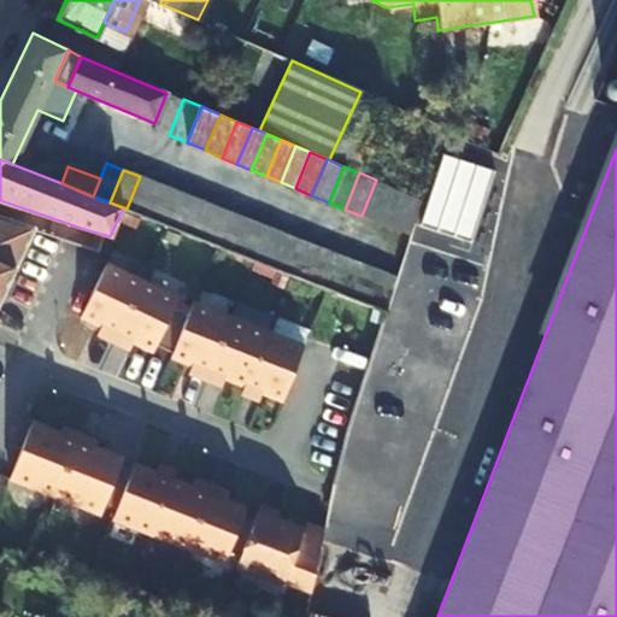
[(154,182),(140,176),(127,209),(141,215),(154,182)]
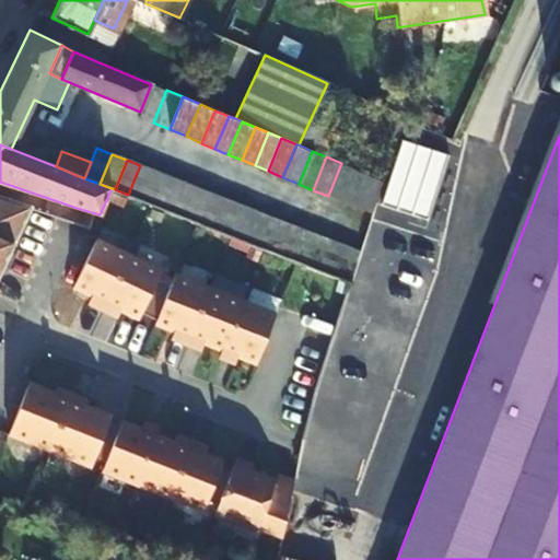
[(328,196),(341,201),(356,168),(341,163),(328,196)]
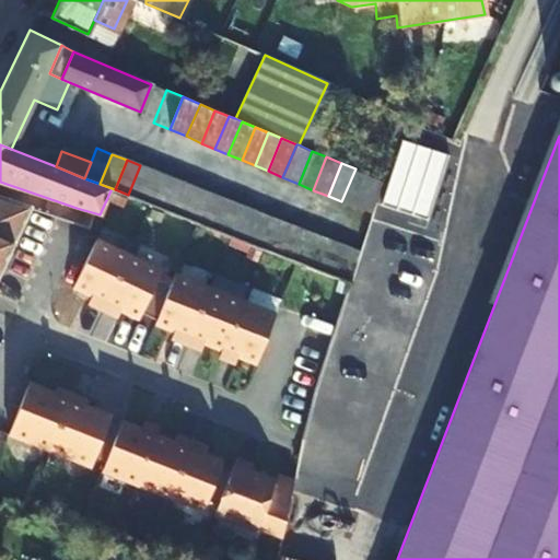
[(128,195),(143,200),(155,171),(140,165),(128,195)]
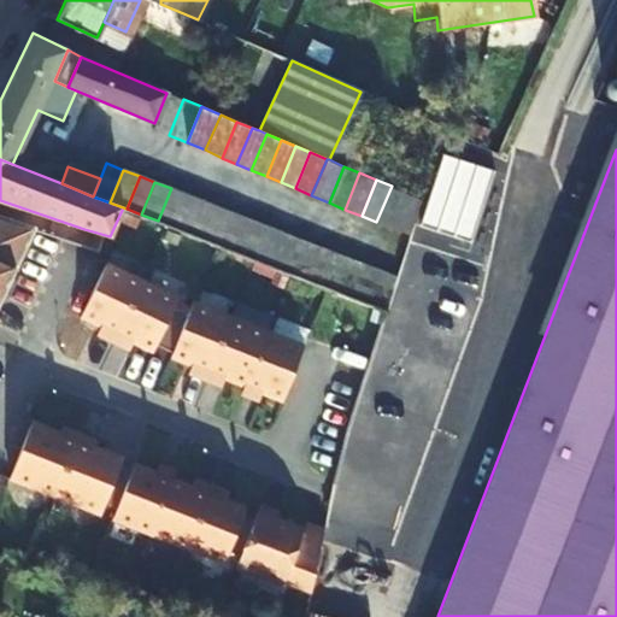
[(392,186),(376,222),(392,229),(406,192),(392,186)]
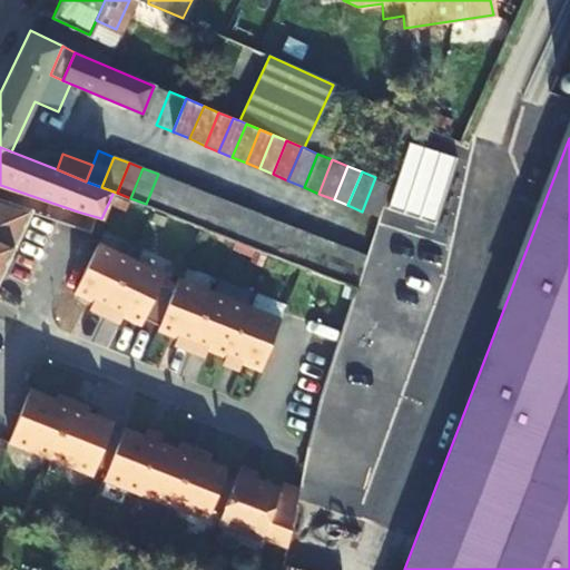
[(158,174),(146,204),(160,210),(173,179),(158,174)]
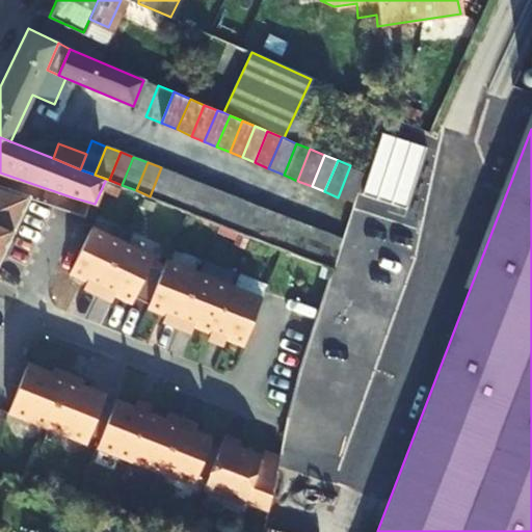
[(350,165),(338,197),(352,204),(363,170),(350,165)]
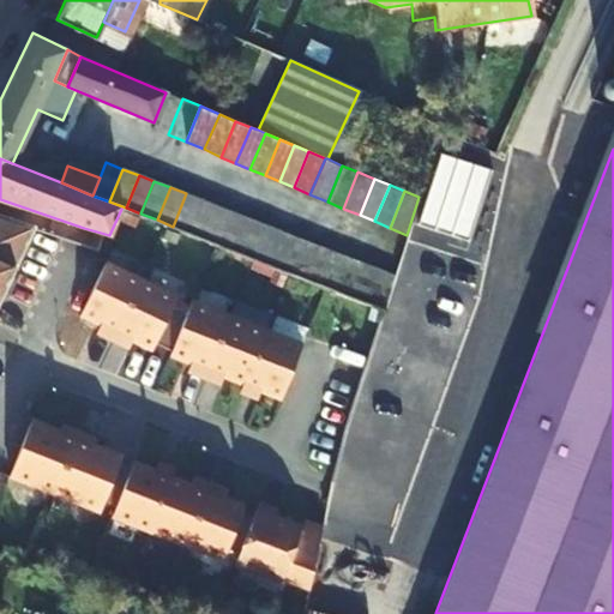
[(186,193),(173,227),(187,233),(200,199),(186,193)]
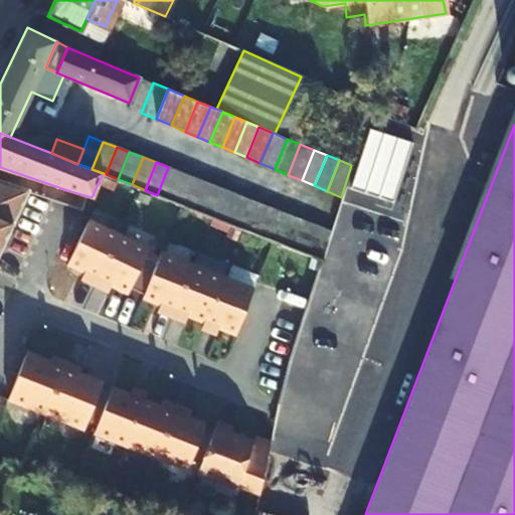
[(157,195),(170,200),(181,171),(168,167),(157,195)]
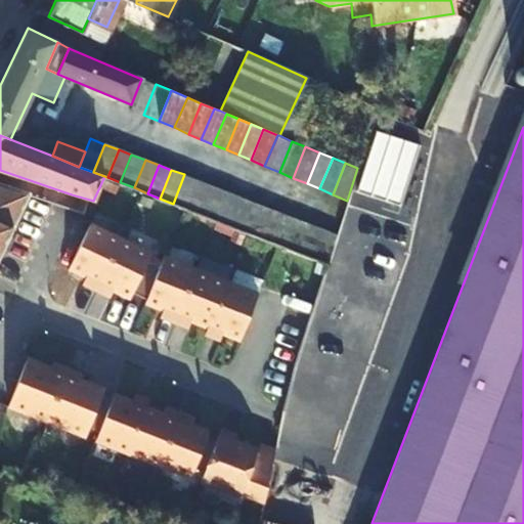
[(184,174),(173,204),(186,209),(198,180),(184,174)]
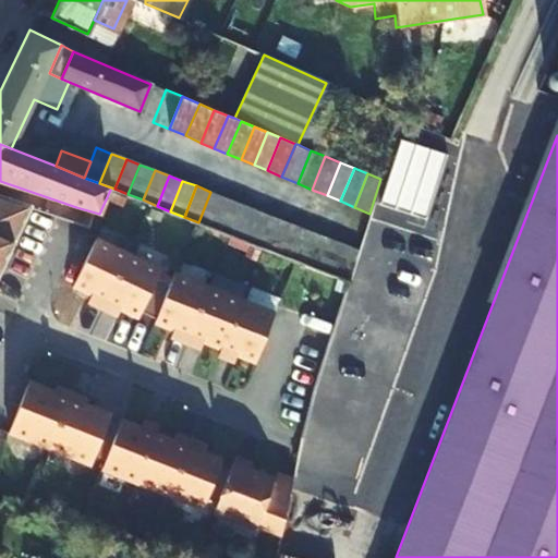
[(210,192),(198,222),(214,228),(226,197),(210,192)]
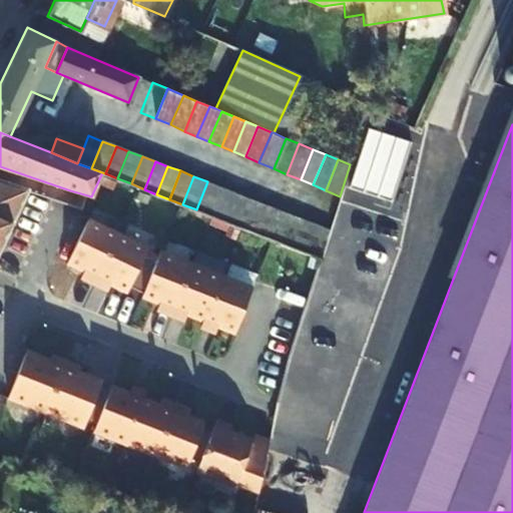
[(0,180),(0,243),(26,189),(0,180)]
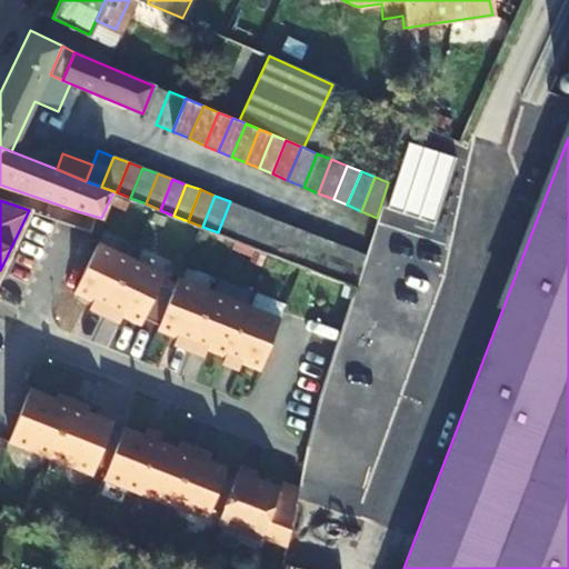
[(218,232),(231,238),(243,207),(230,201),(218,232)]
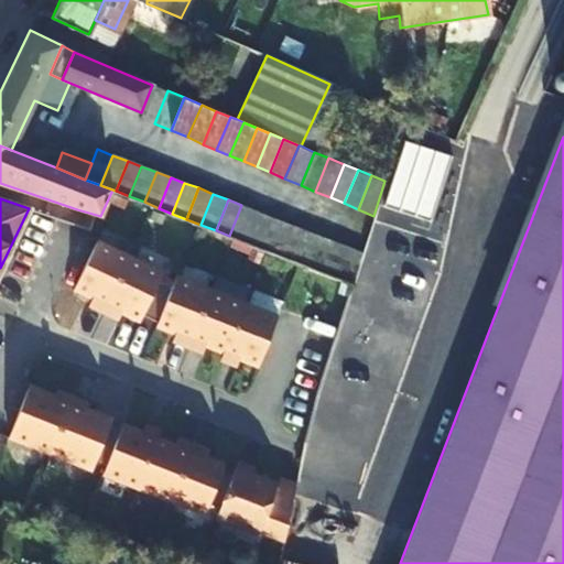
[(229,236),(245,241),(258,210),(241,205),(229,236)]
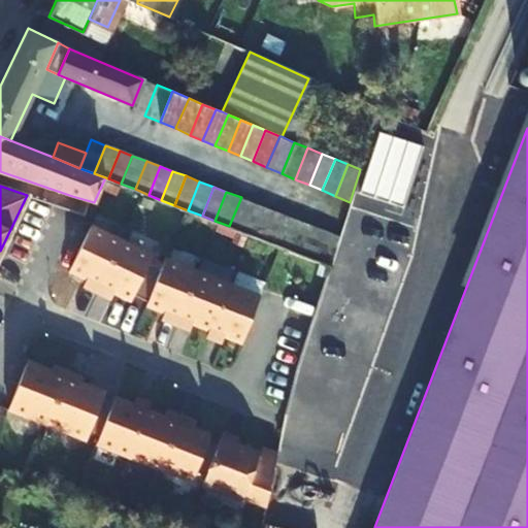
[(72,196),(68,208),(83,213),(87,200),(72,196)]
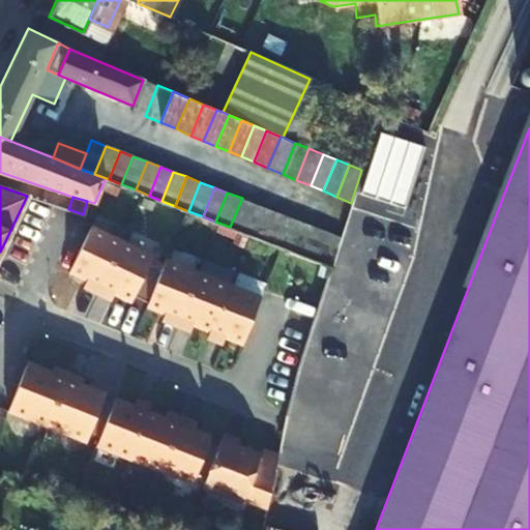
[(242,198),(230,227),(243,232),(255,203),(242,198)]
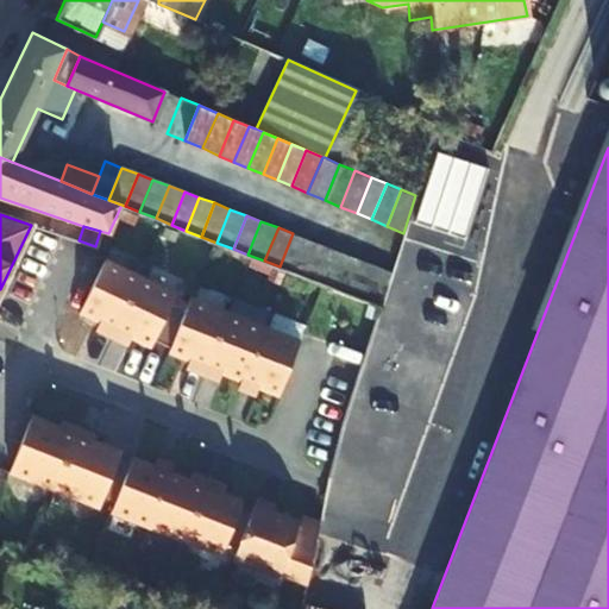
[(293,233),(280,267),(295,274),(309,239),(293,233)]
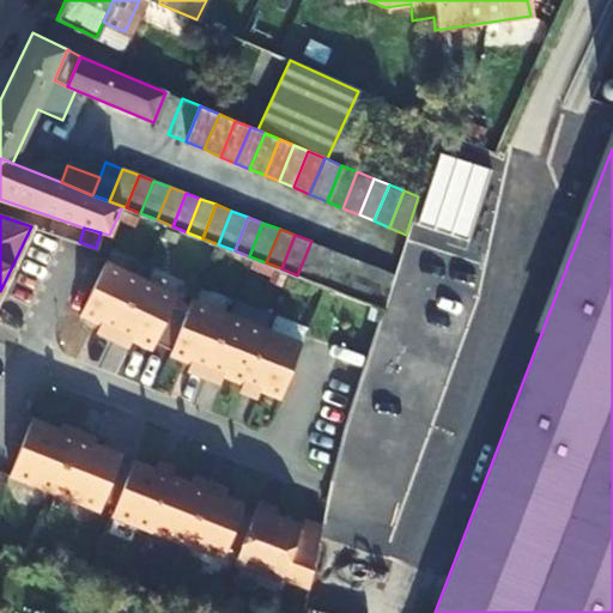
[(297,275),(314,281),(328,248),(311,241),(297,275)]
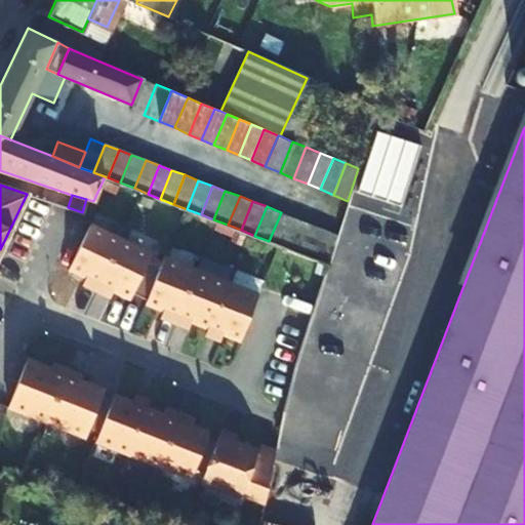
[(281,212),(269,241),(283,246),(295,217),(281,212)]
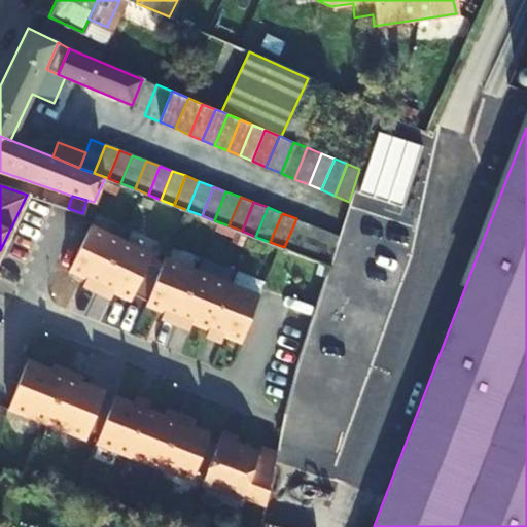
[(284,247),(300,253),(311,224),(296,218),(284,247)]
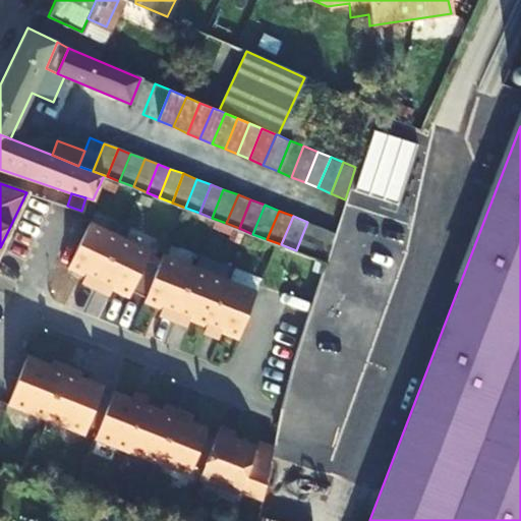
[(307,222),(296,250),(309,256),(322,227),(307,222)]
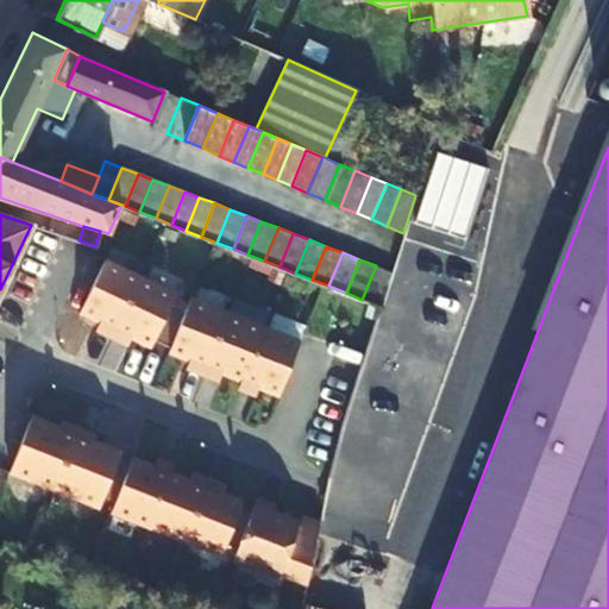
[(139,276),(102,261),(79,311),(99,320),(95,327),(111,336),(139,276)]
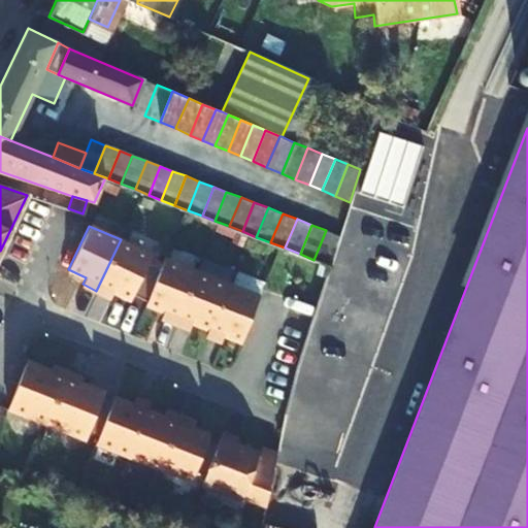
[(314,260),(329,266),(339,235),(326,230),(314,260)]
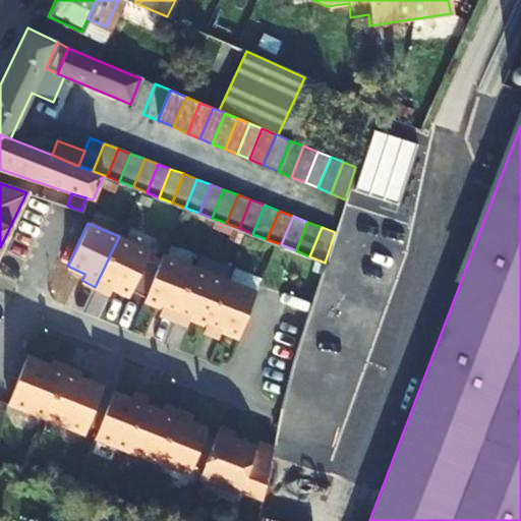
[(150,251),(119,236),(95,287),(109,293),(111,287),(128,295),(130,290),(145,295),(157,265),(145,261),(150,251)]
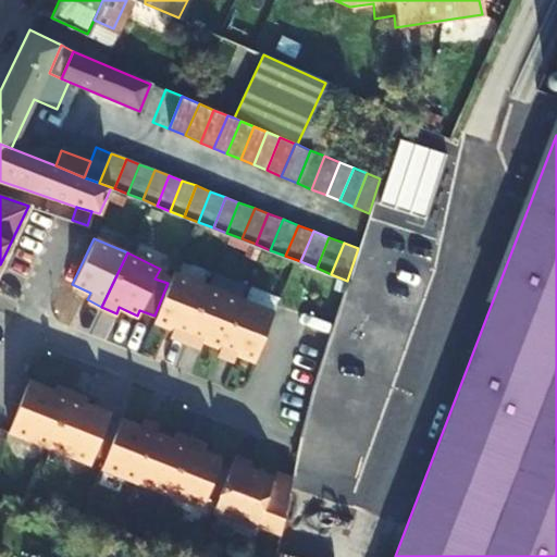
[(388,265),(318,458),(366,475),(437,283),(388,265)]
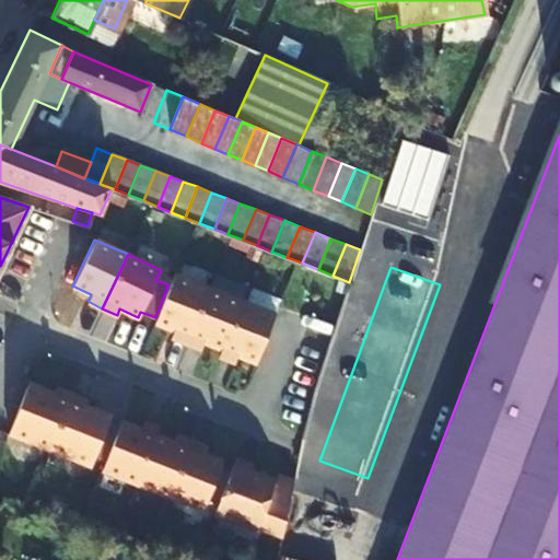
[(208,287),(174,272),(168,284),(155,317),(154,321),(174,328),(171,336),(186,341),(208,287)]
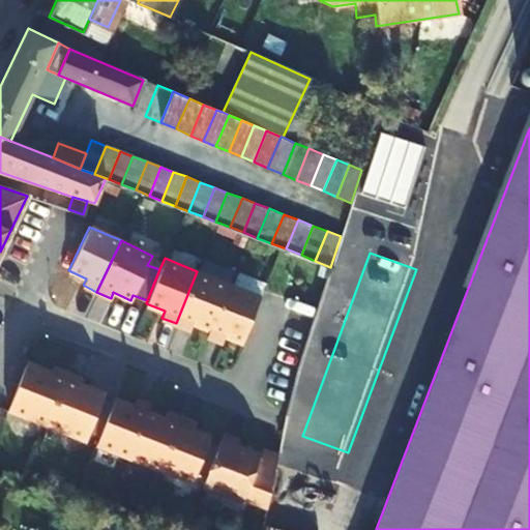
[(210,328),(228,283),(197,271),(176,323),(190,328),(193,322),(210,328)]
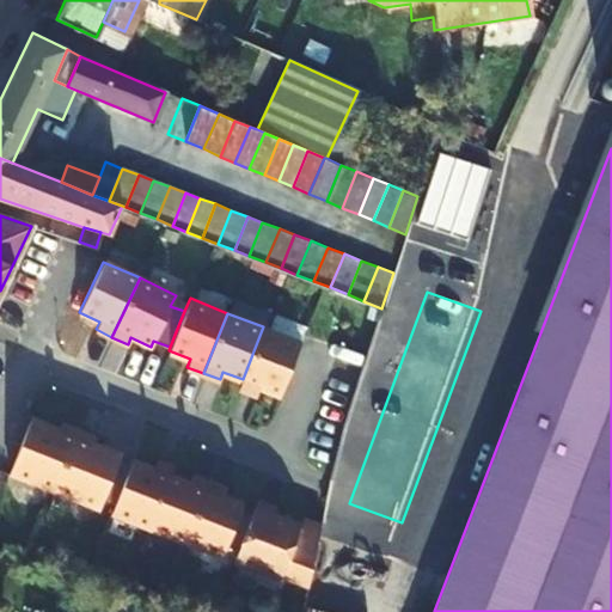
[(280,393),(301,341),(263,326),(243,379),(239,387),(256,393),(259,386),(280,393)]
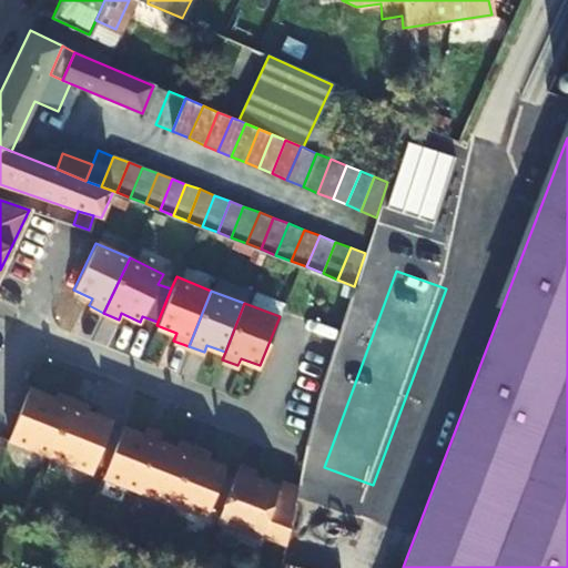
[(26,391),(6,440),(48,457),(70,402),(54,396),(52,401),(26,391)]
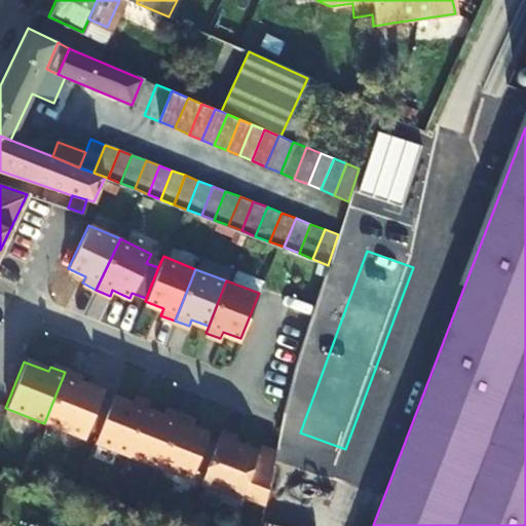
[(77,382),(79,378),(65,372),(44,423),(83,439),(86,430),(97,434),(110,403),(99,399),(102,392),(77,382)]
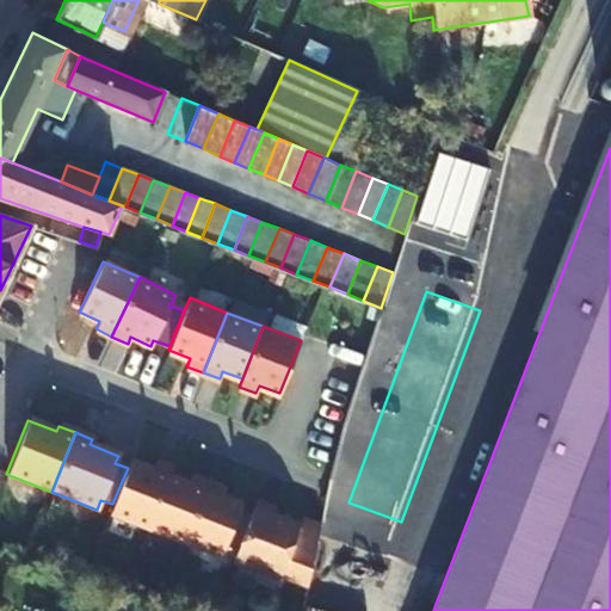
[(153,462),(150,470),(129,462),(128,468),(112,504),(109,514),(146,530),(167,476),(170,469),(153,462)]
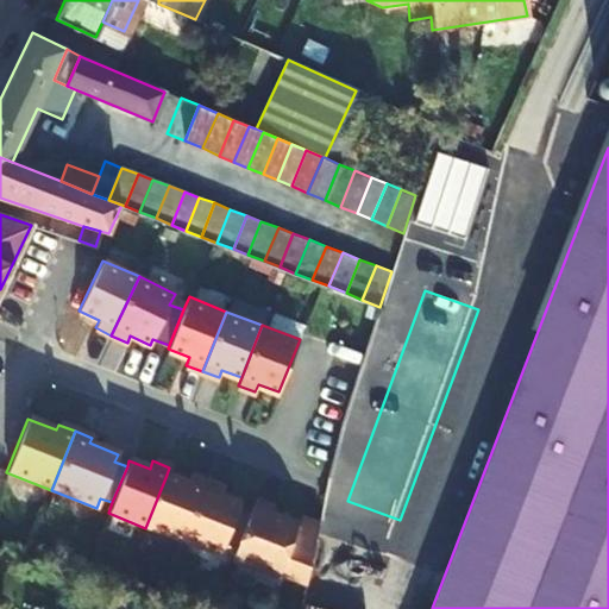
[(189,476),(186,483),(167,475),(145,528),(181,542),(206,482),(189,476)]
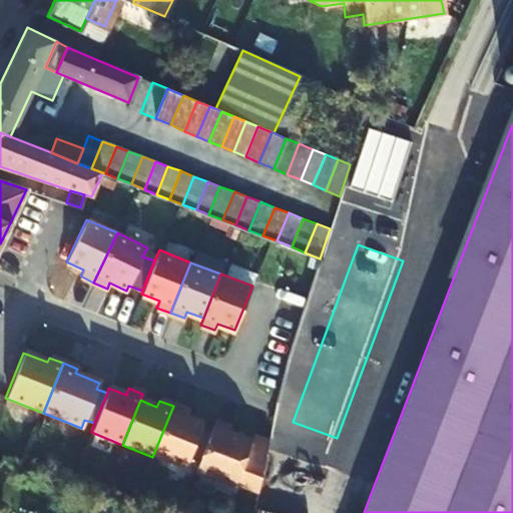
[(184,418),(186,411),(173,406),(152,457),(184,469),(187,460),(197,464),(209,434),(199,430),(201,425),(184,418)]
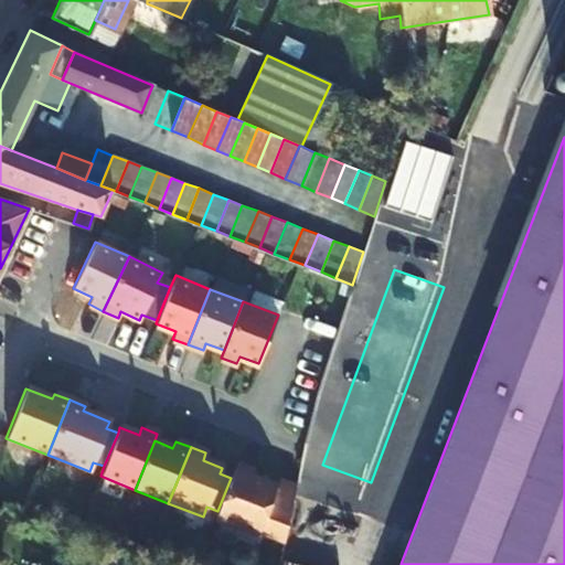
[(249,478),(252,472),(235,466),(231,478),(217,511),(213,521),(256,537),(257,533),(281,543),(294,489),(277,482),(275,488),(249,478)]
